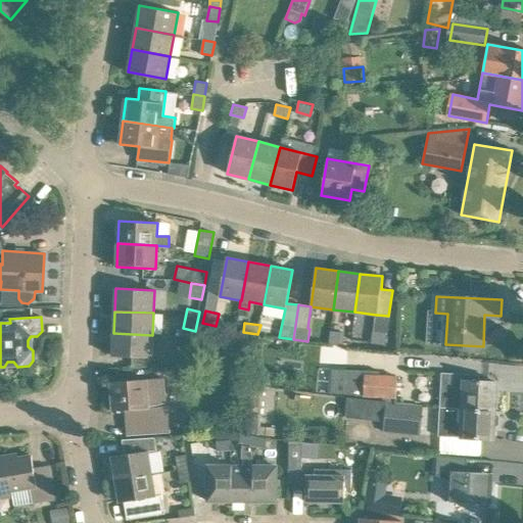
[(371,342),(385,344),(387,332),(373,330),(371,342)]
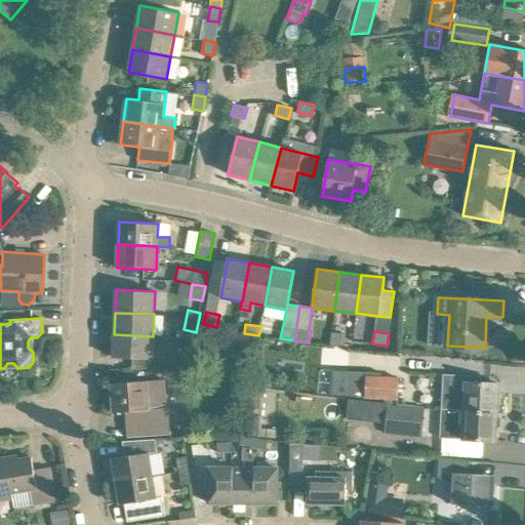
[(330,345),(344,347),(346,333),(331,332),(330,345)]
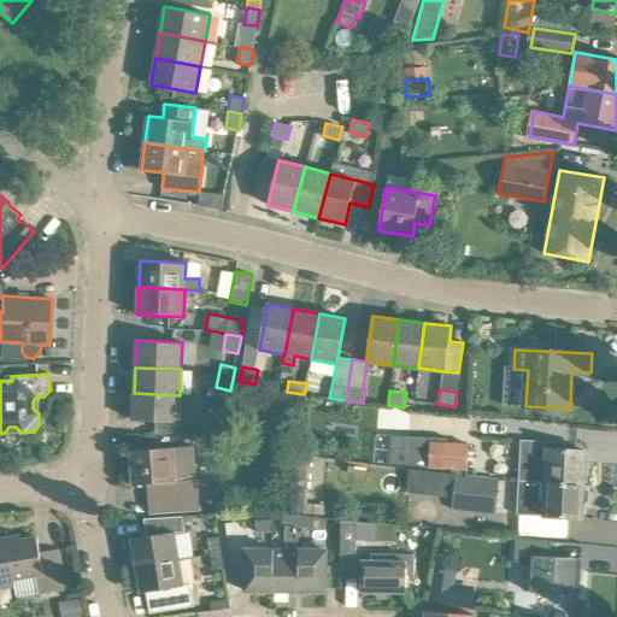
[(180,395),(134,393),(133,419),(156,421),(154,433),(177,433),(177,422),(178,422),(180,395)]
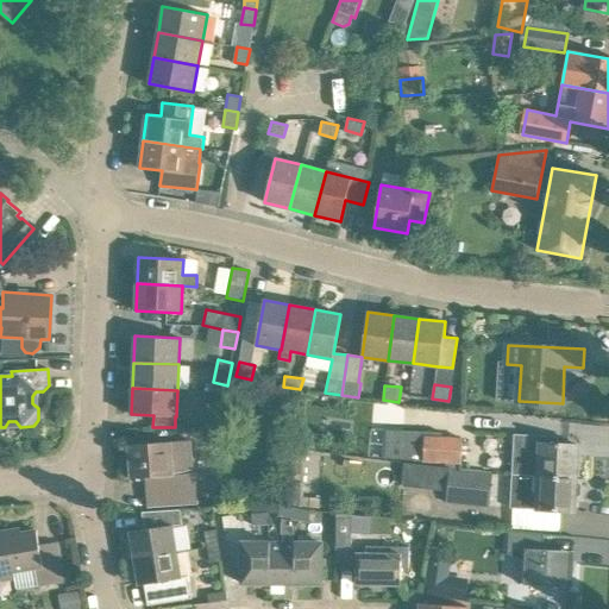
[(218,393),(203,391),(207,422),(221,421),(218,393)]
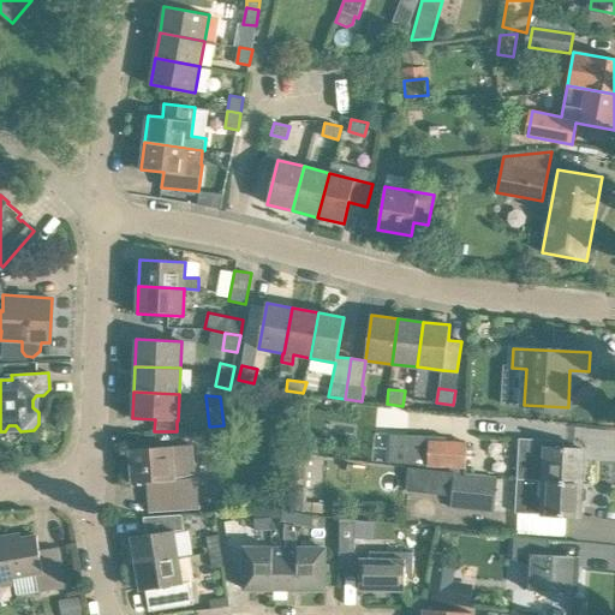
[(389,434),(388,463),(466,467),(466,463),(467,441),(446,441),(447,437),(389,434)]
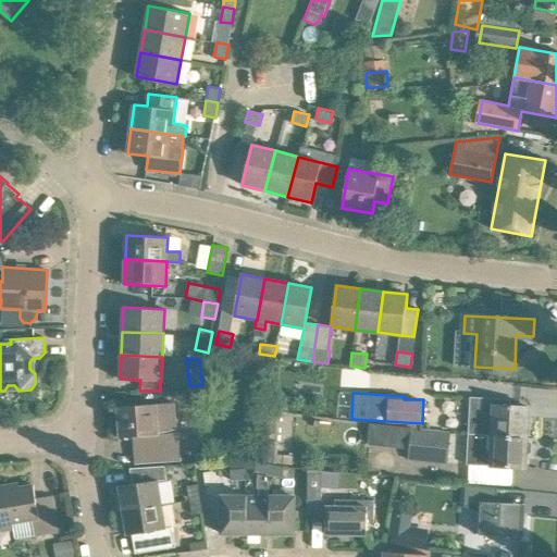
[(508,398),(469,397),(468,435),(528,437),(529,407),(508,406),(508,398)]
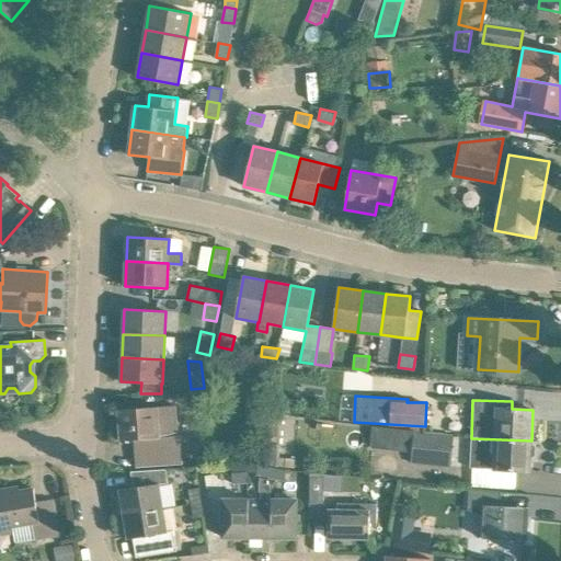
[(178,435),(175,405),(118,410),(121,441),(134,439),(136,468),(182,464),(180,435),(178,435)]
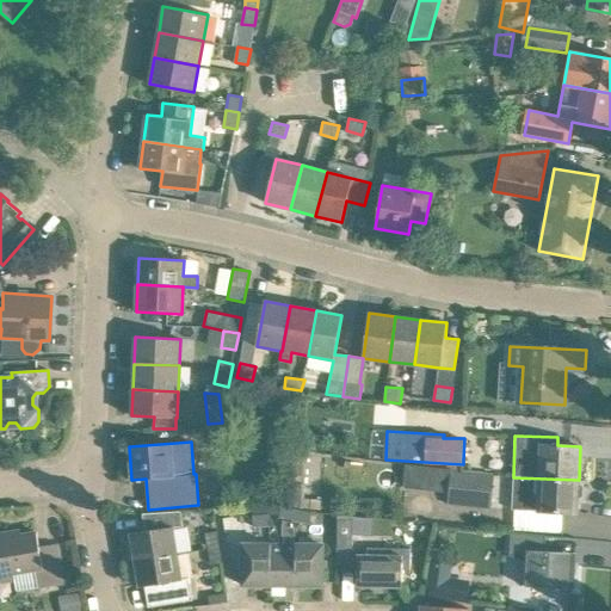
[(276,455),(273,464),(289,468),(292,451),(283,449),(276,455)]
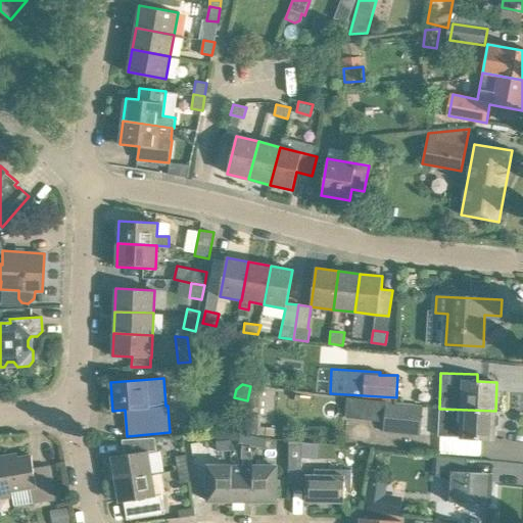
[(386,401),(384,422),(383,432),(420,436),(423,406),(386,401)]
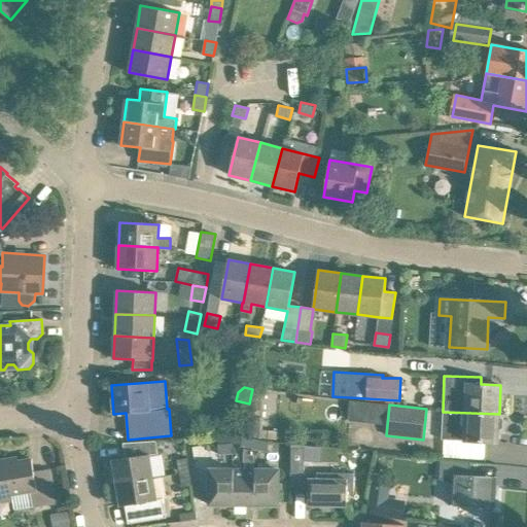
[(499,414),(443,412),(442,438),(464,440),(464,441),(497,443),(498,430),(502,428),(502,419),(499,417),(499,414)]
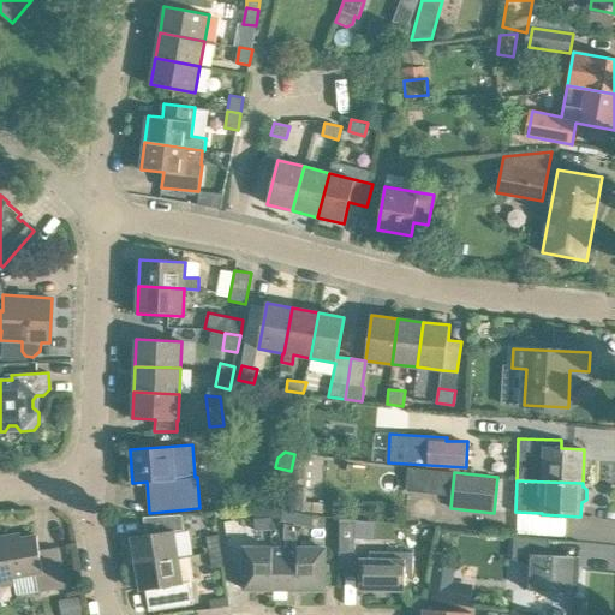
[(254,507),(255,519),(252,519),(254,532),(272,531),(272,518),(267,518),(266,506),(254,507)]
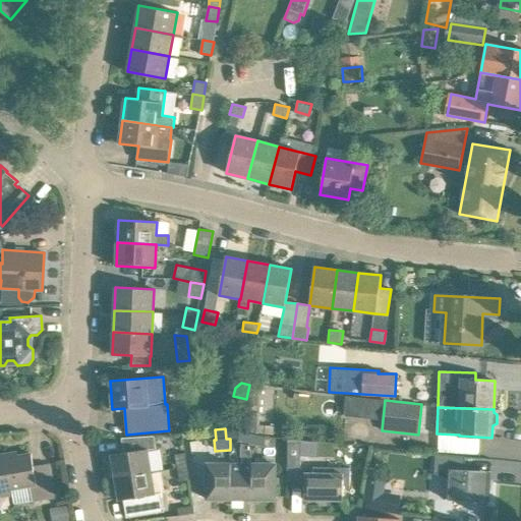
[(251,444),(252,433),(239,431),(238,442),(251,444)]
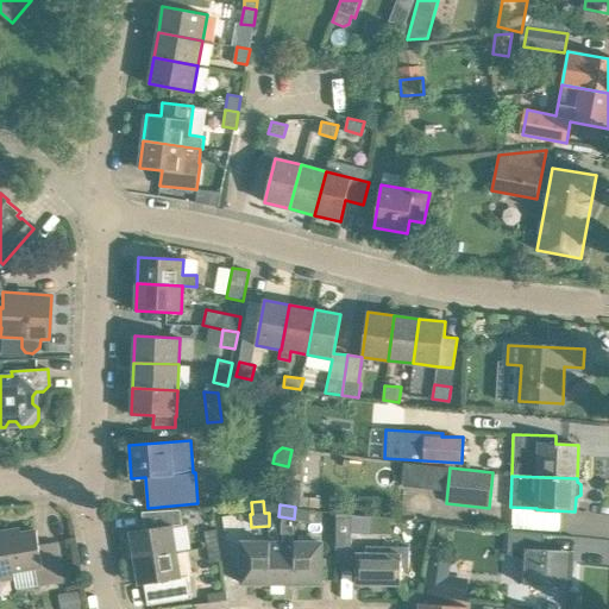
[(295,507),(294,519),(309,521),(311,509),(295,507)]
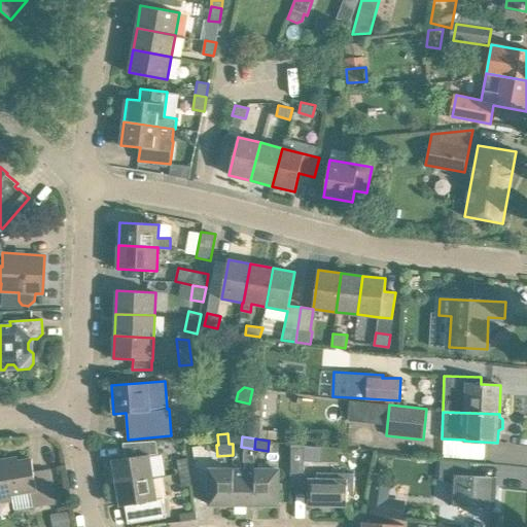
[(112,460),(116,483),(153,478),(150,455),(157,453),(155,441),(124,443),(126,458),(112,460)]
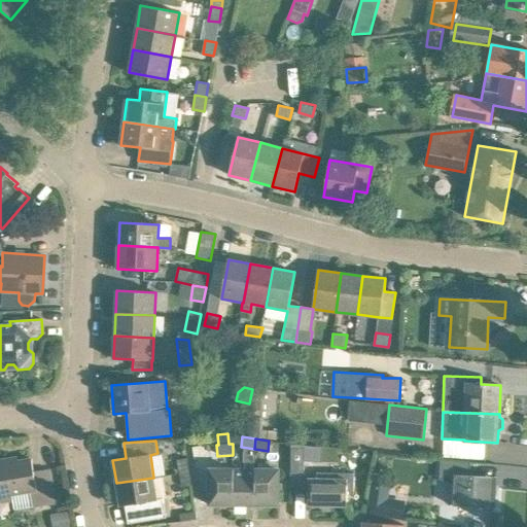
[(305,462),(321,462),(321,446),(290,445),(290,485),(305,485),(305,462)]
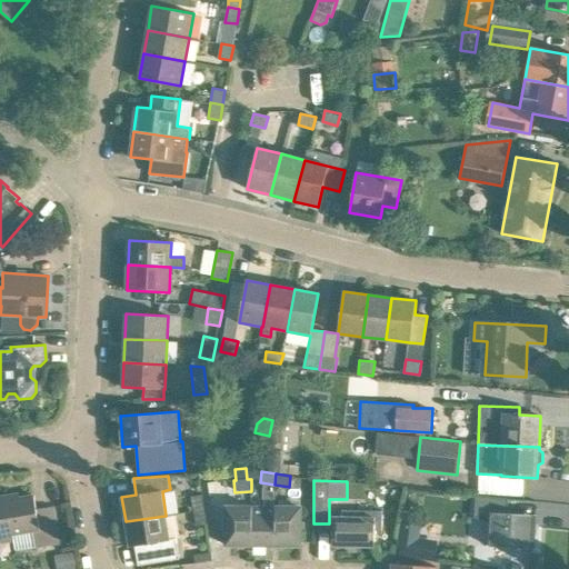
[(191,497),(193,511),(205,509),(201,495),(191,497)]
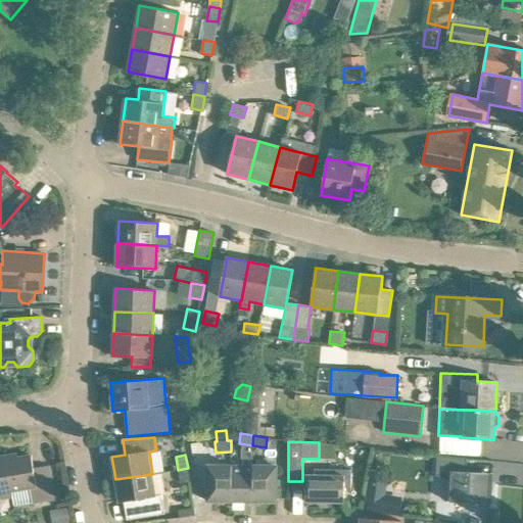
[(492,473),(467,472),(467,459),(472,460),(473,459),(437,455),(436,476),(450,481),(449,502),(465,503),(480,508),(481,504),(490,504),(490,496),(495,481),(491,480),(492,473)]
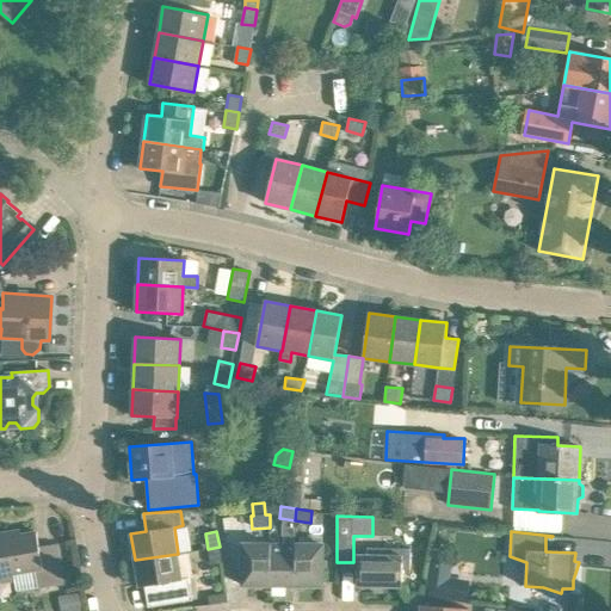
[(8,532),(0,534),(0,581),(14,580),(14,574),(35,571),(38,587),(63,584),(57,543),(39,547),(37,532),(10,537),(8,532)]
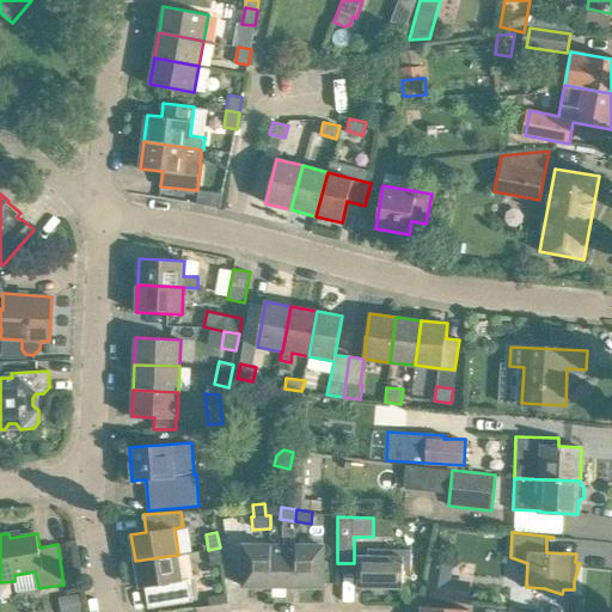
[(243,586),(270,586),(270,545),(244,544),(243,586)]
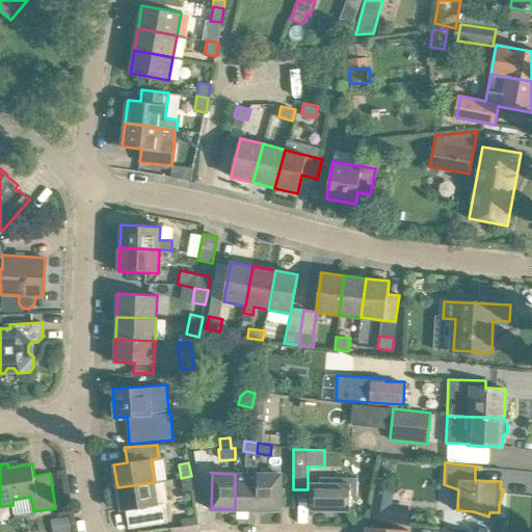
[(235,509),(258,510),(258,474),(235,474),(235,509)]
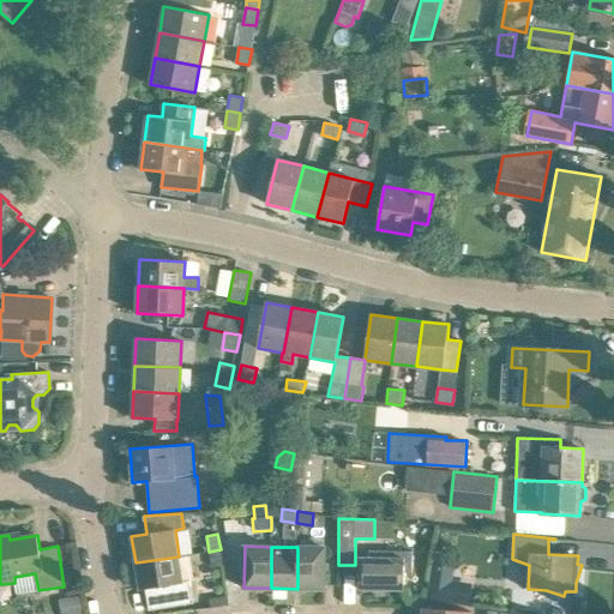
[(298,547),(298,589),(325,589),(325,547),(298,547)]
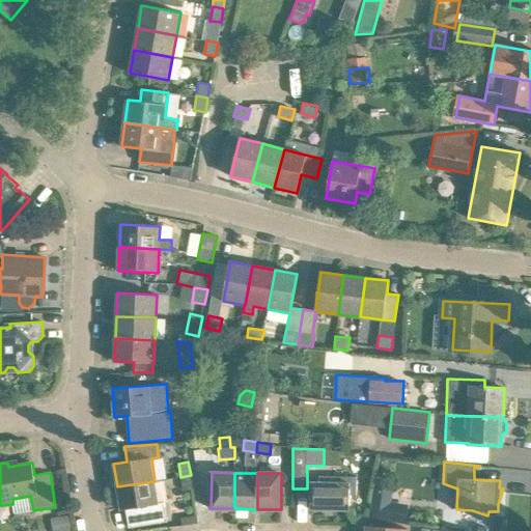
[(310,509),(350,509),(350,498),(356,498),(356,476),(333,476),(333,481),(310,481),(310,509)]
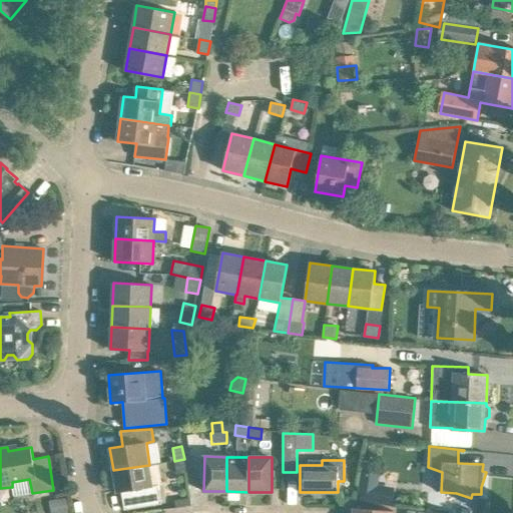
[(149,465),(113,470),(117,493),(121,492),(124,510),(161,504),(158,484),(153,485),(149,465)]
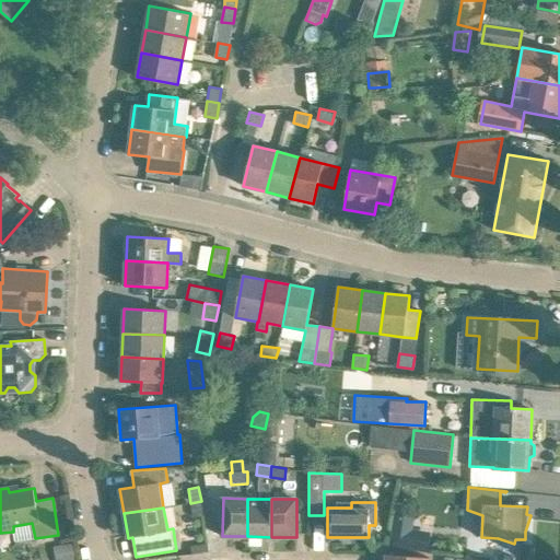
[(54,546),(56,559),(76,559),(73,543),(54,546)]
